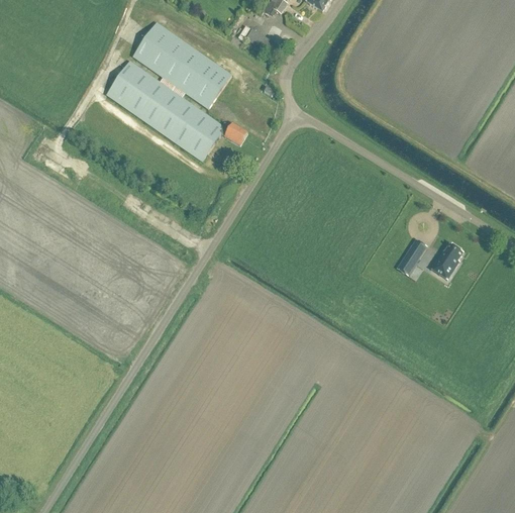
[(286,2),(283,0),(267,0),(263,7),(261,5),(258,10),(266,15),(268,11),(272,14),(275,9),(280,12),(286,2)]
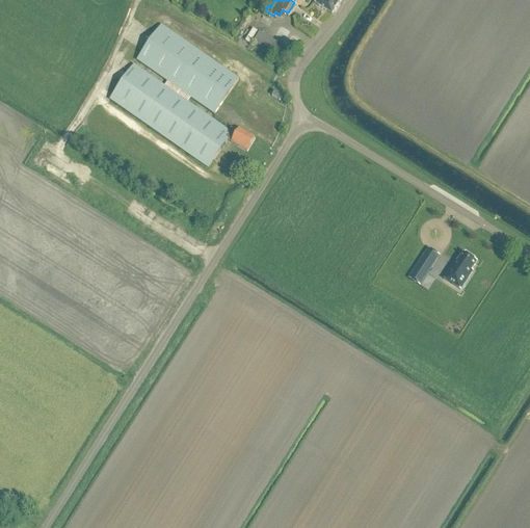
[(330,12),(338,1),(336,0),(313,0),(313,1),(330,12)]
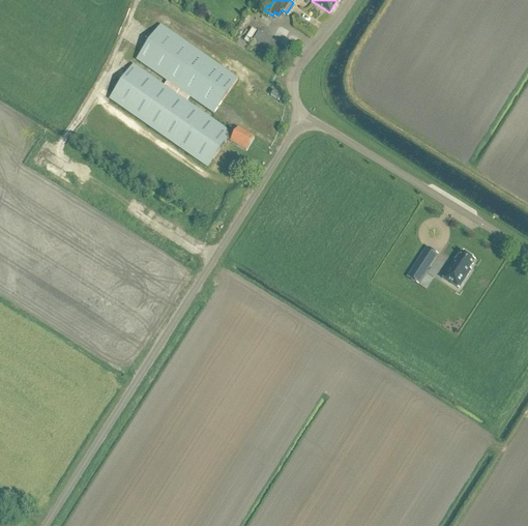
[(266,21),(254,24),(256,34),(269,32),(266,21)]
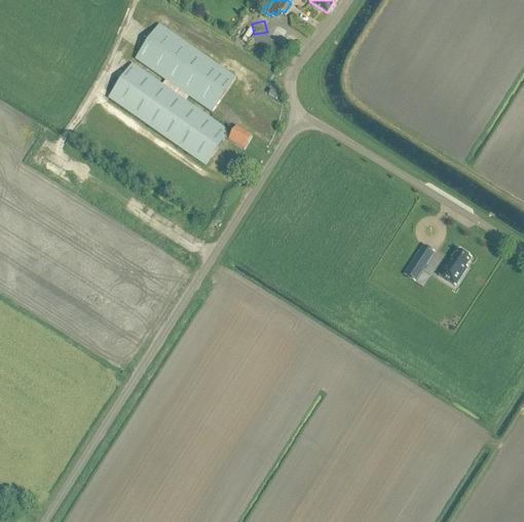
[(164,78),(161,82),(131,62),(107,96),(204,162),(223,135),(242,147),(251,135),(234,124),(232,127),(227,124),(225,126),(184,99),(187,94),(211,109),(234,74),(158,22),(135,57),(164,78)]
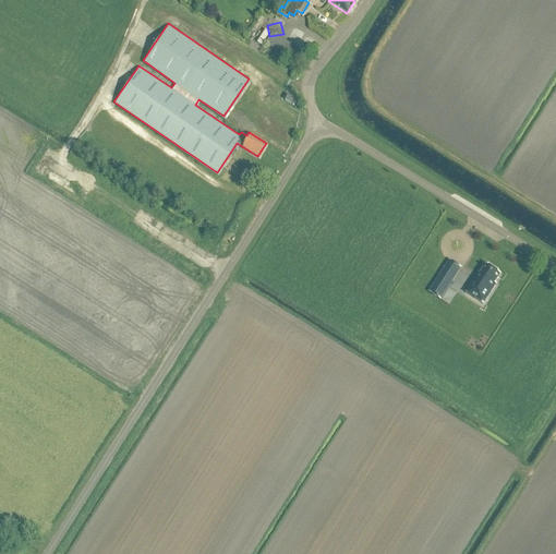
[(292,103),(295,98),(287,93),(283,98),(292,103)]
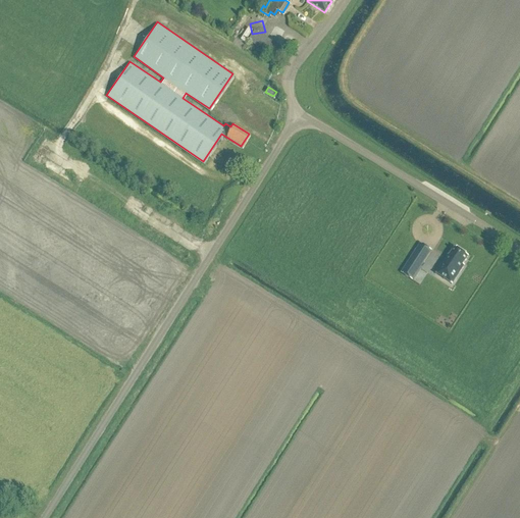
[(408,277),(429,249),(418,241),(398,269),(408,277)]
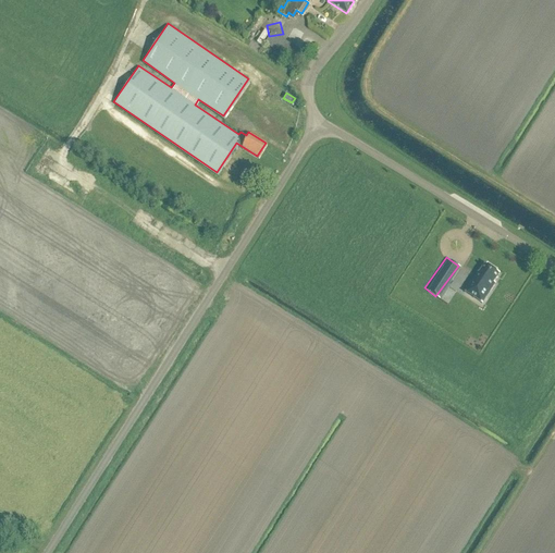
[(477,266),(463,285),(480,297),(494,278),(492,277),(498,268),(484,258),(478,267),(477,266)]
